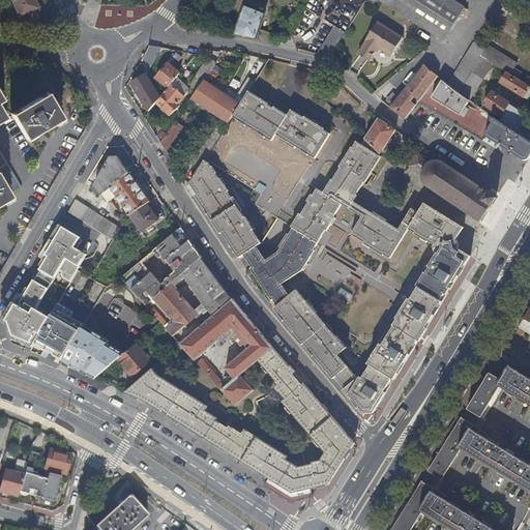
[(33,0),(10,0),(18,16),(36,6),(33,0)]
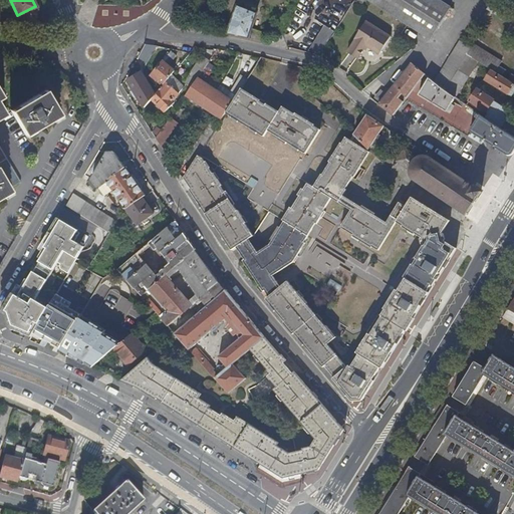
[(451,7),(440,0),(369,0),(431,39),(451,7)]
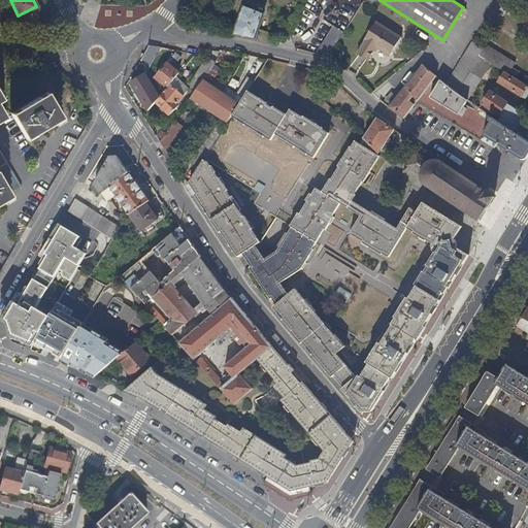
[(527,10),(525,8),(510,0),(504,0),(500,8),(527,25),(527,26),(521,36),(527,40),(527,10)]
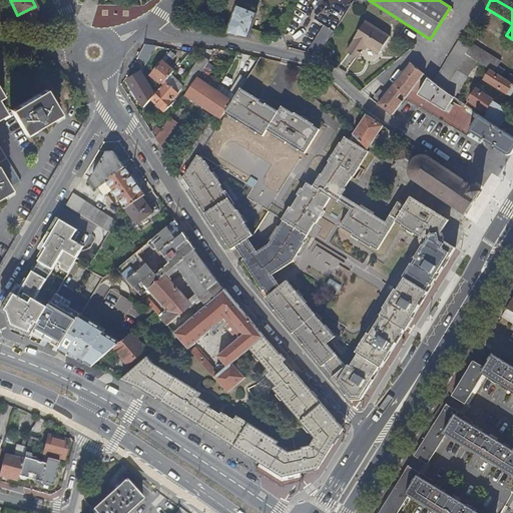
[(251,27),(255,12),(237,5),(228,34),(264,41),(267,32),(251,27)]
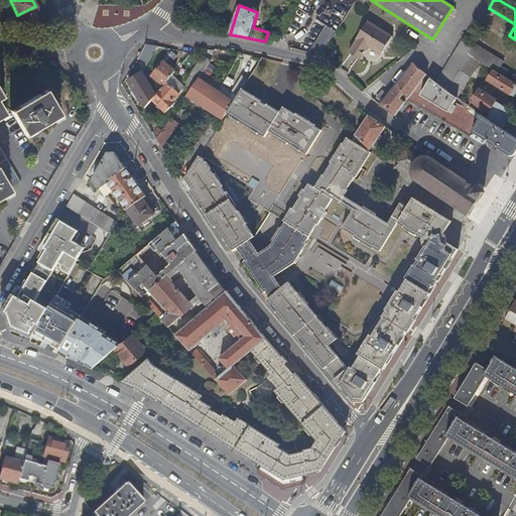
[(393,36),(369,21),(357,39),(358,40),(351,52),(361,59),(368,46),(382,54),(393,36)]
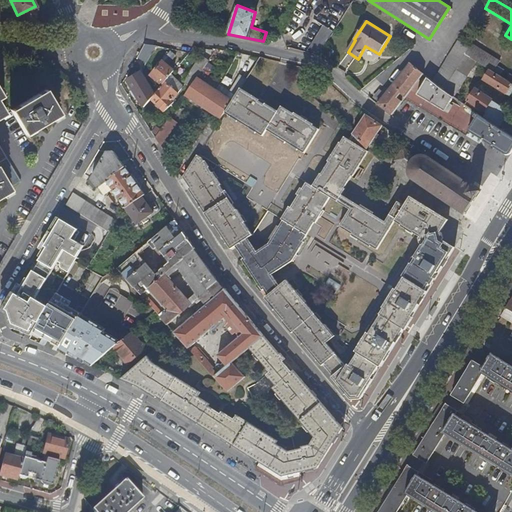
[(320,53),(334,32),(323,25),(308,49),(320,53)]
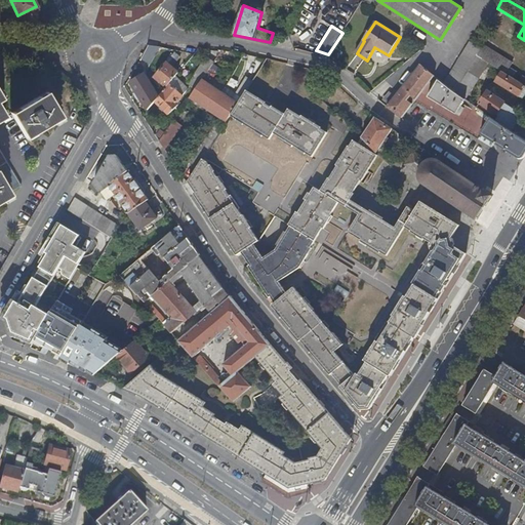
[(467,74),(478,53),(473,50),(477,43),(472,40),(445,83),(455,91),(467,74)]
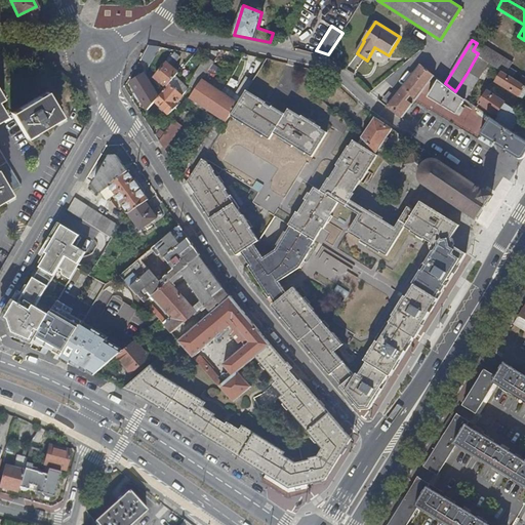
[(514,59),(485,42),(482,46),(477,43),(473,50),(478,53),(490,61),(503,70),(514,76),(518,70),(511,65),(514,59)]
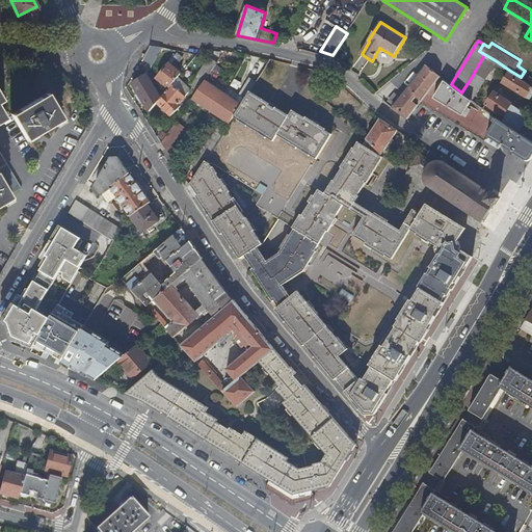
[(152,61),(160,47),(151,46),(144,57),(152,61)]
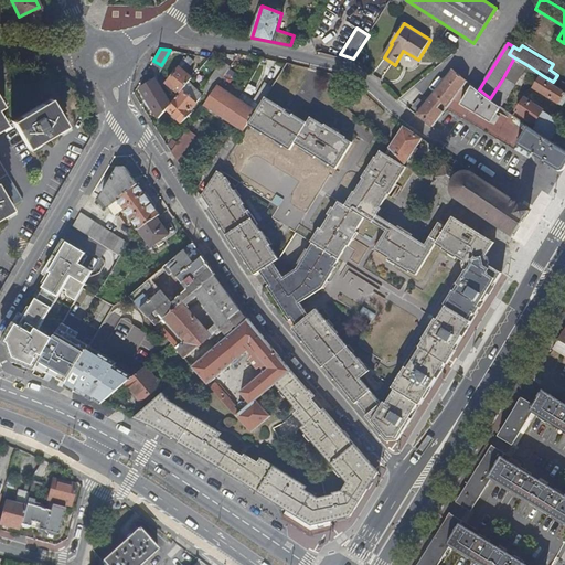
[(191,81),(193,77),(185,71),(195,60),(190,55),(168,82),(181,93),(191,81)]
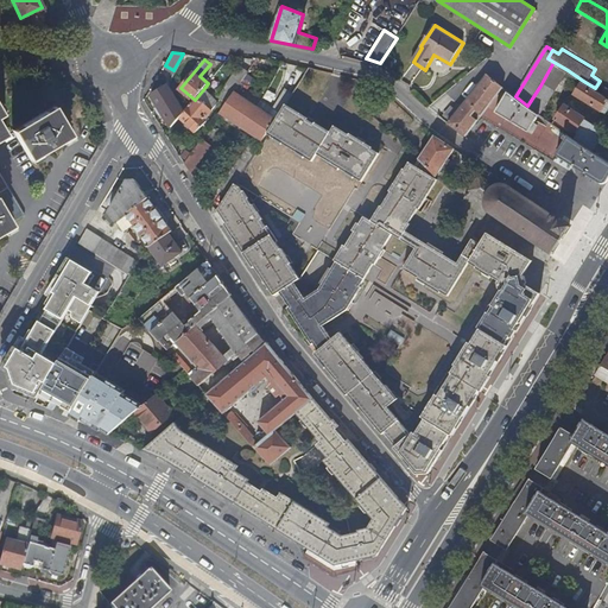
[(539,114),(568,70),(553,62),(540,86),(527,106),(539,114)]
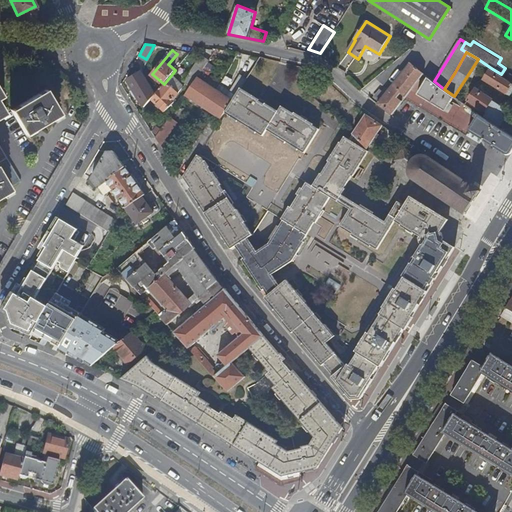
[(185,82),(192,87),(199,77),(204,70),(212,59),(204,54),(185,82)]
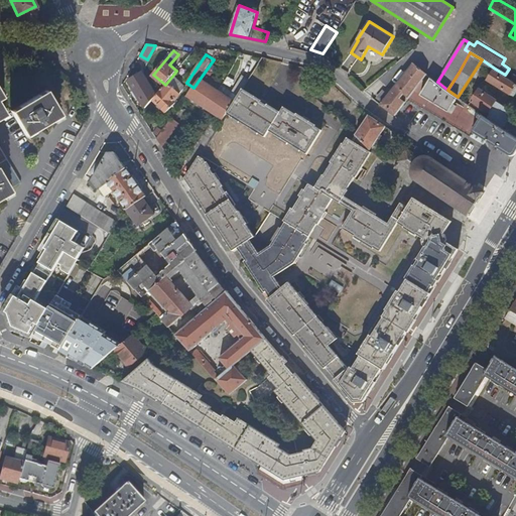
[(414,62),(381,105),(396,115),(406,101),(402,98),(404,95),(409,98),(427,74),(414,62)]
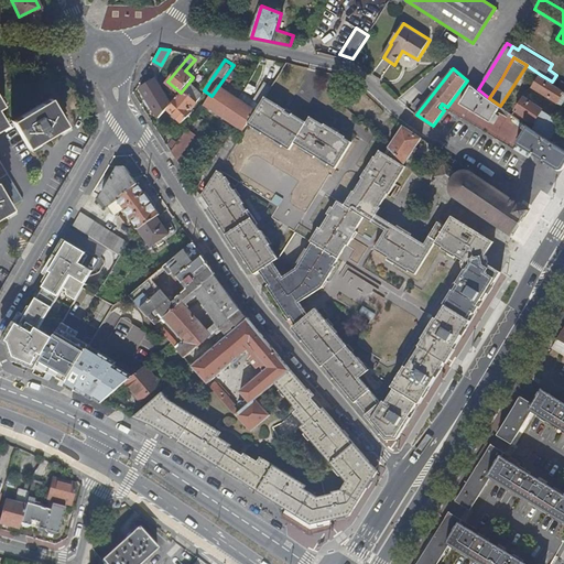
[(255,74),(250,71),(241,83),(246,86),(255,74)]
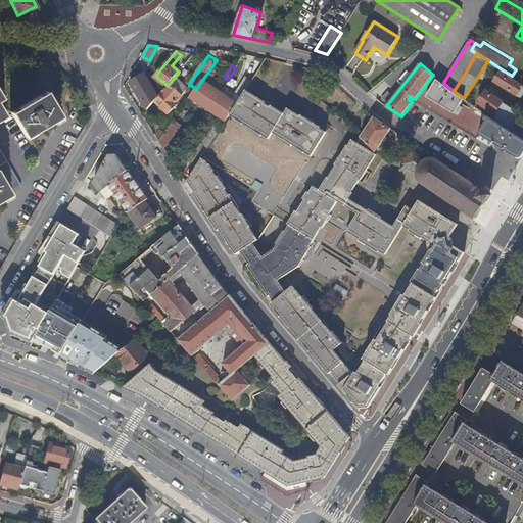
[(522,82),(512,76),(502,69),(495,80),(522,97),(522,94),(522,82)]
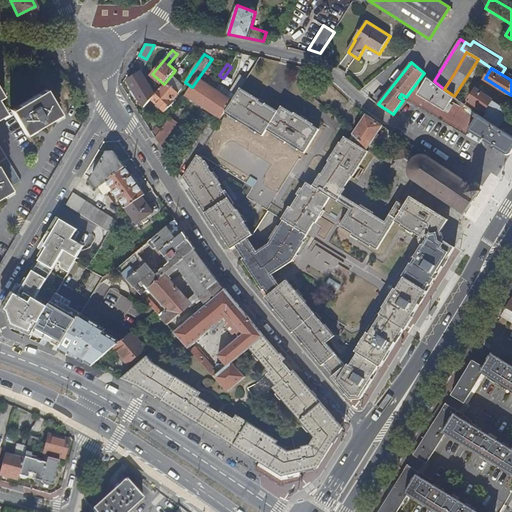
[(208,77),(210,74),(204,70),(199,77),(205,81),(208,77)]
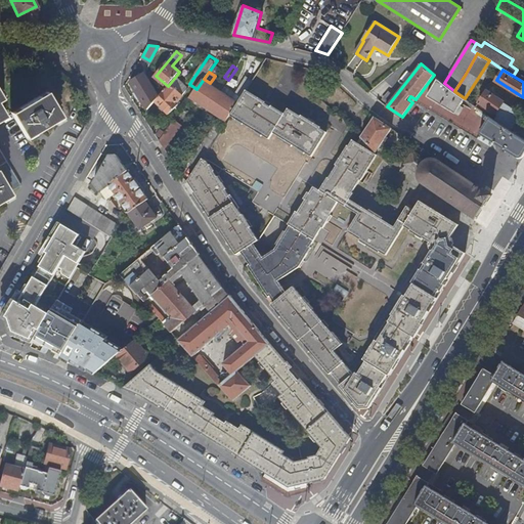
[(137,91),(148,107),(154,101),(159,96),(145,75),(132,83),(137,91)]
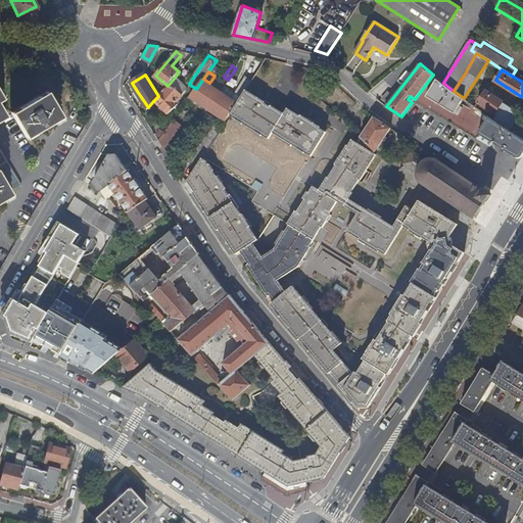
[(178,103),(190,87),(177,75),(168,86),(158,96),(153,101),(170,114),(177,107),(176,106),(174,104),(176,101),(178,103)]
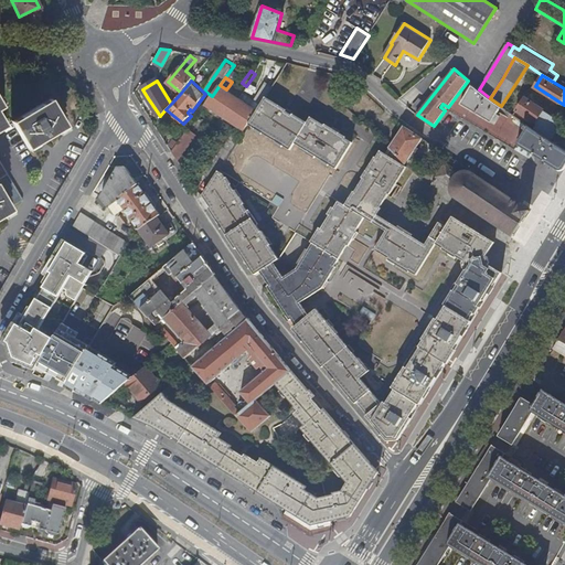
[(266,97),(270,92),(274,86),(266,82),(257,95),(255,98),(257,100),(256,102),(244,93),(240,98),(237,97),(241,93),(230,85),(226,89),(220,85),(212,96),(206,105),(245,131),(245,130),(252,120),(258,110),(266,97)]
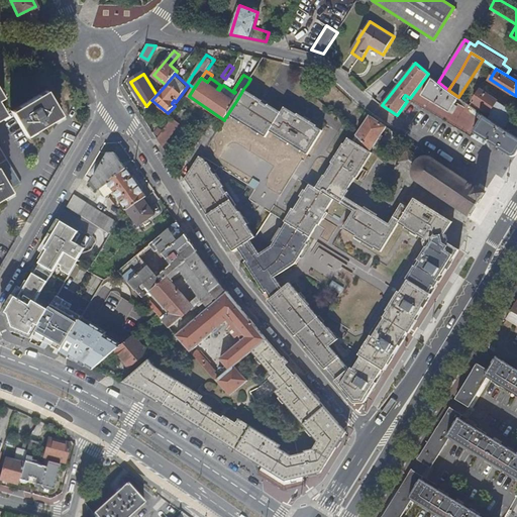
[(438,82),(432,77),(422,94),(450,110),(458,97),(448,90),(438,82)]
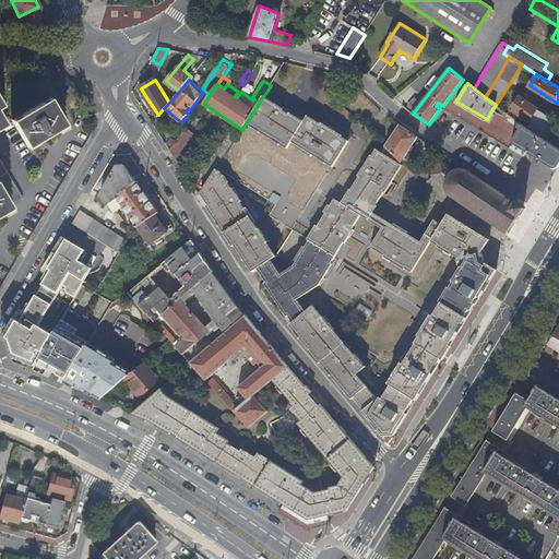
[(356,98),(342,86),(335,96),(348,108),(356,98)]
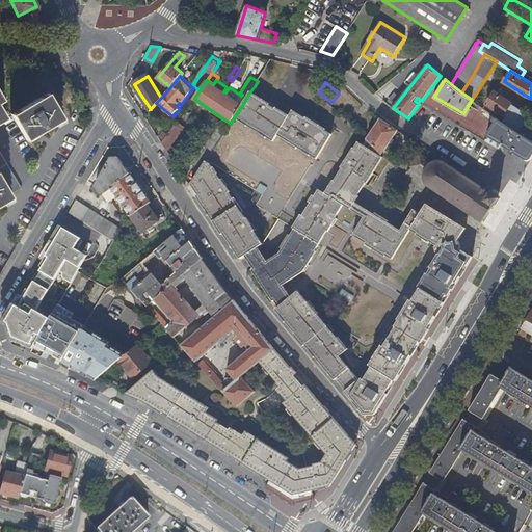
[(333,132),(326,129),(326,128),(319,123),(320,122),(314,118),(313,120),(307,115),(306,116),(293,109),(289,114),(276,107),(277,106),(270,102),(270,103),(250,91),(243,104),(237,113),(231,123),(257,138),(257,139),(263,143),(264,142),(270,145),(274,139),(281,143),(280,145),(293,153),(294,152),(300,156),(300,157),(307,161),(308,159),(314,163),(333,132)]
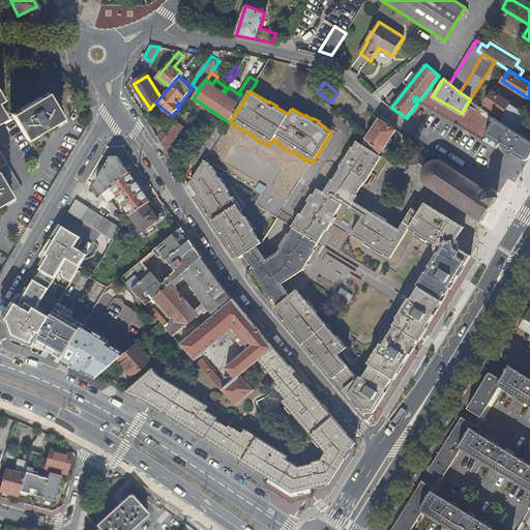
[(493,91),(484,102),(504,116),(511,104),(503,97),(501,99),(498,97),(499,95),(493,91)]
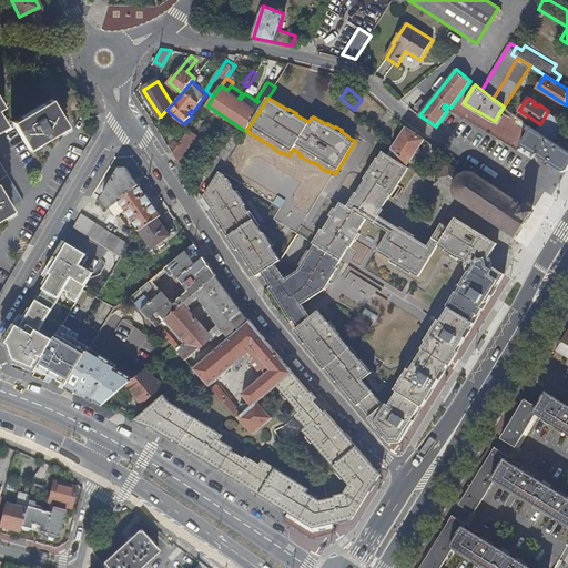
[(51,100),(12,122),(28,149),(37,144),(36,141),(42,138),(43,140),(67,127),(51,100)]
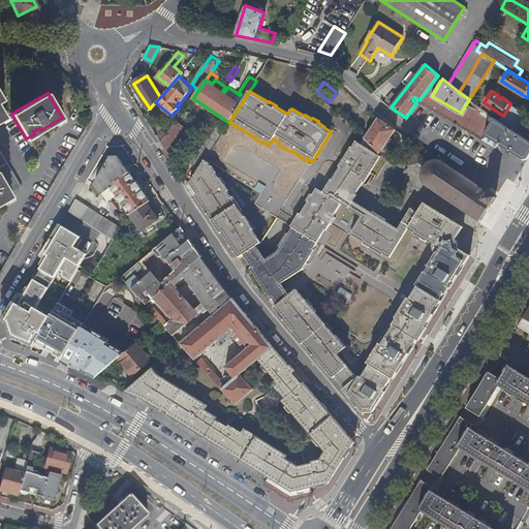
[(516,131),(527,114),(510,103),(503,116),(499,121),(516,131)]
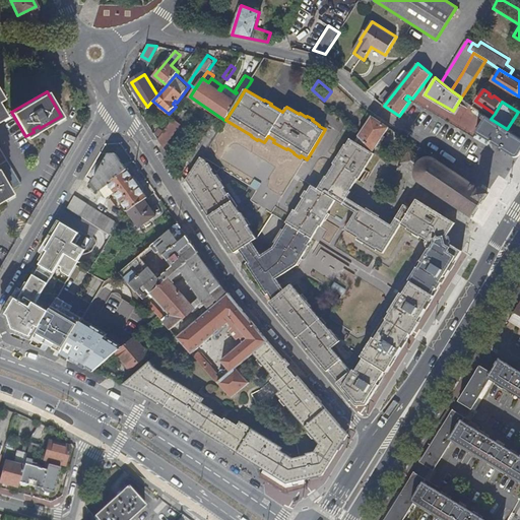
[(491,119),(483,114),(481,117),(484,119),(476,131),(515,155),(519,153),(519,137),(507,129),(491,119)]
